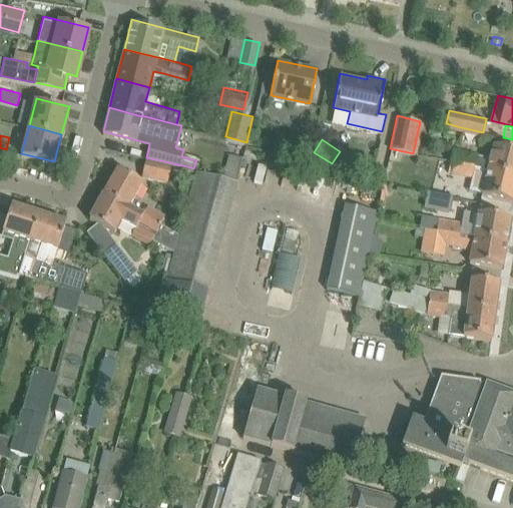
[(299,142),(297,153),(309,155),(311,145),(299,142)]
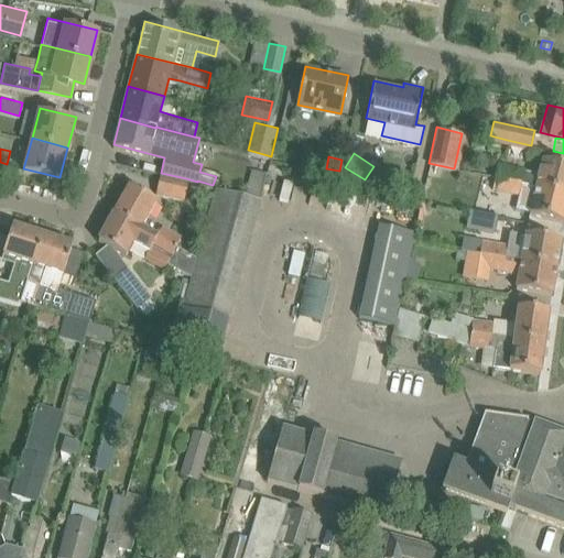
[(522,179),(538,183),(563,189),(563,161),(544,156),(542,165),(539,165),(538,170),(499,160),(499,162),(497,171),(496,173),(522,179)]
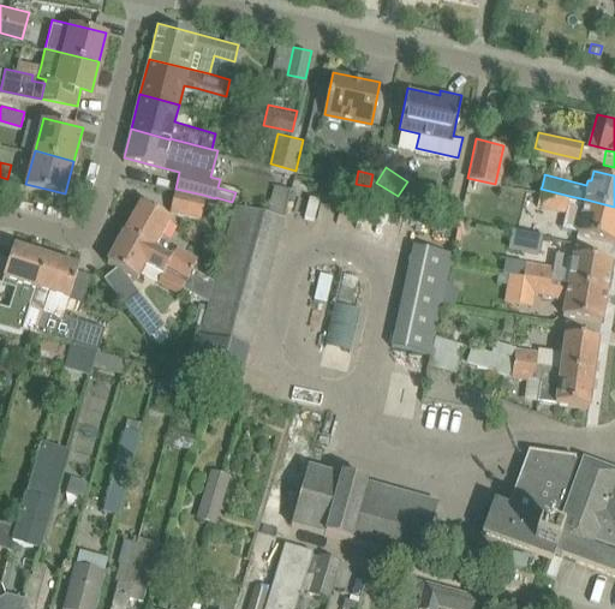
[(207,305),(201,326),(201,329),(189,372),(237,386),(282,215),(290,185),(275,181),(267,212),(233,202),(207,305)]
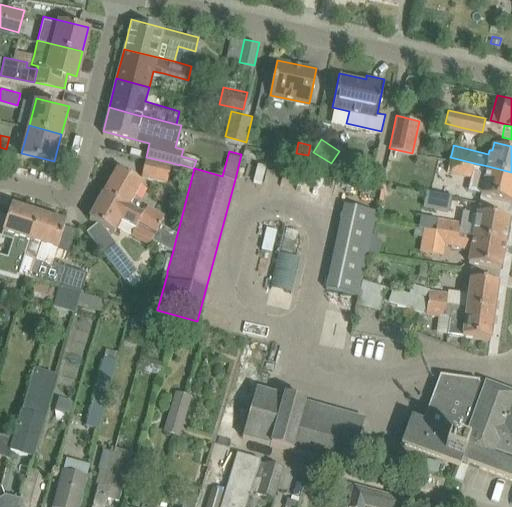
[(169,162),(146,157),(142,173),(165,179),(169,162)]
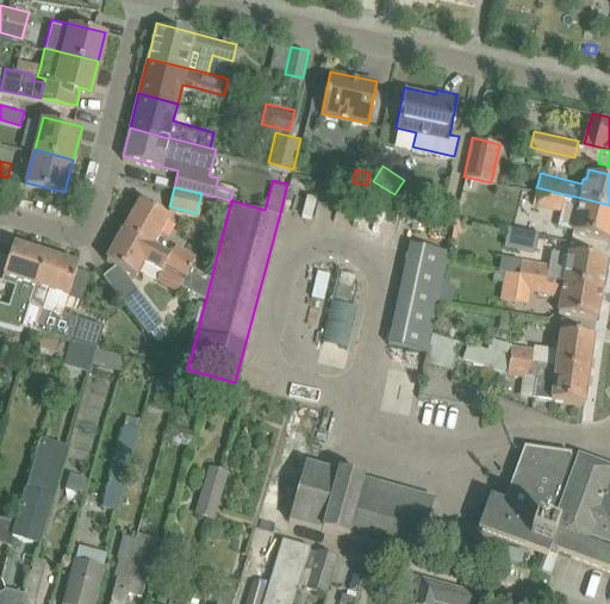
[(536,187),(533,201),(561,209),(565,194),(536,187)]
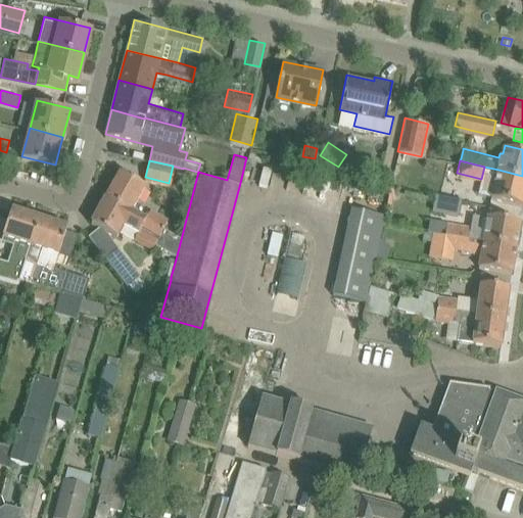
[(120,170),(105,195),(131,209),(137,199),(145,184),(120,170)]
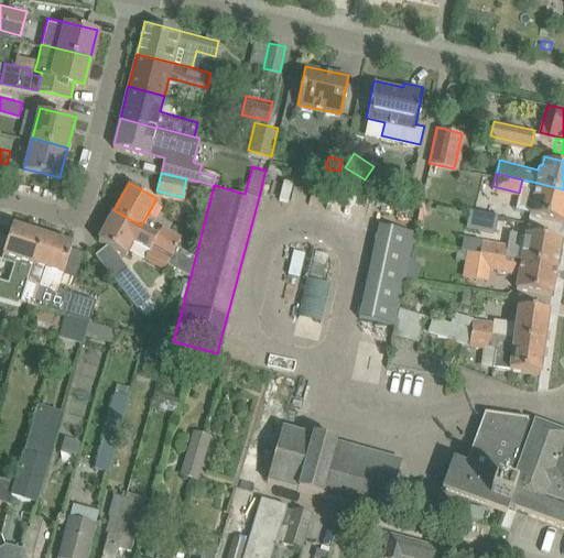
[(563,189),(538,183),(530,210),(563,218),(563,189)]
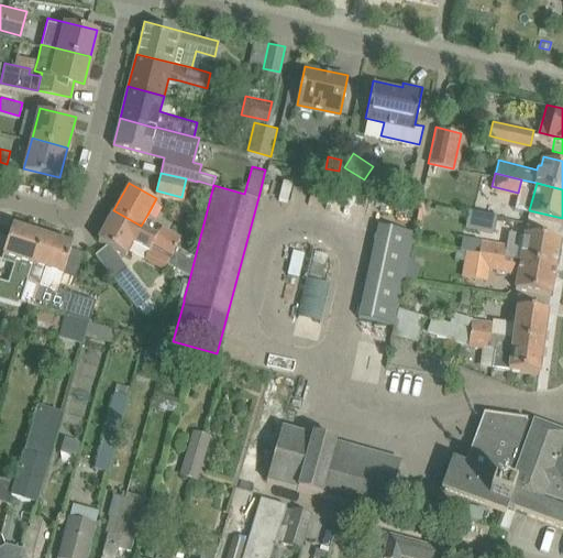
[(494,229),(497,214),(470,208),(466,223),(494,229)]
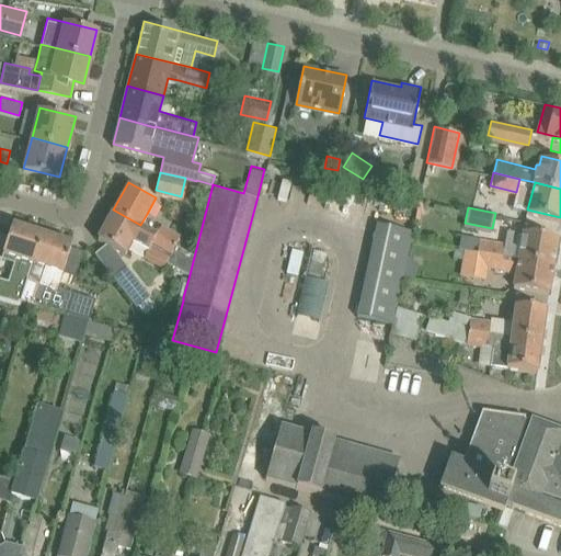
[(140,225),(113,210),(98,237),(125,252),(134,236),(149,245),(149,242),(170,253),(167,260),(184,270),(193,254),(173,245),(174,244),(156,234),(140,225)]
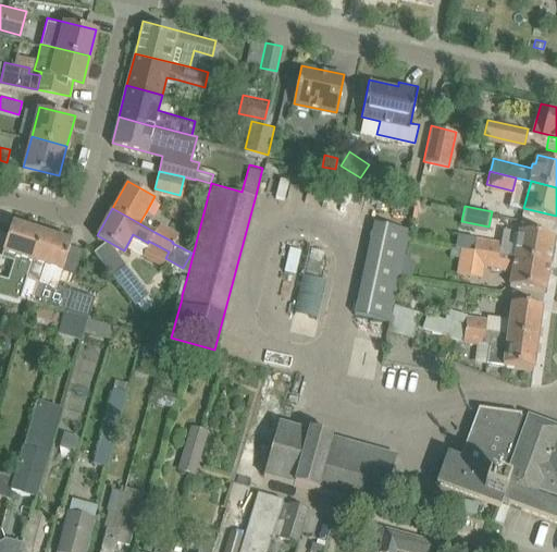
[(354,311),(390,319),(400,270),(405,250),(410,228),(374,219),(354,311)]
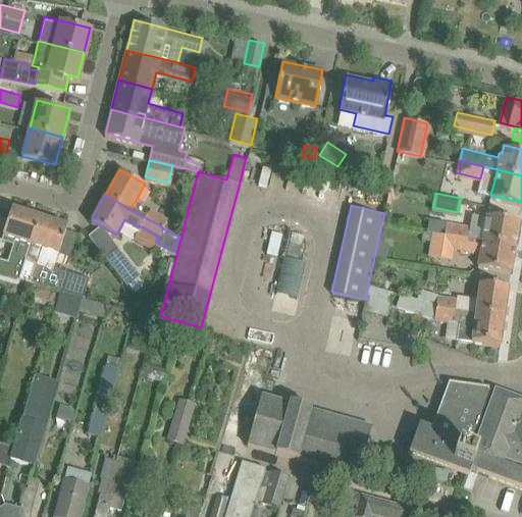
[(20,276),(39,214),(12,206),(3,234),(2,238),(13,242),(10,253),(16,256),(9,273),(20,276)]
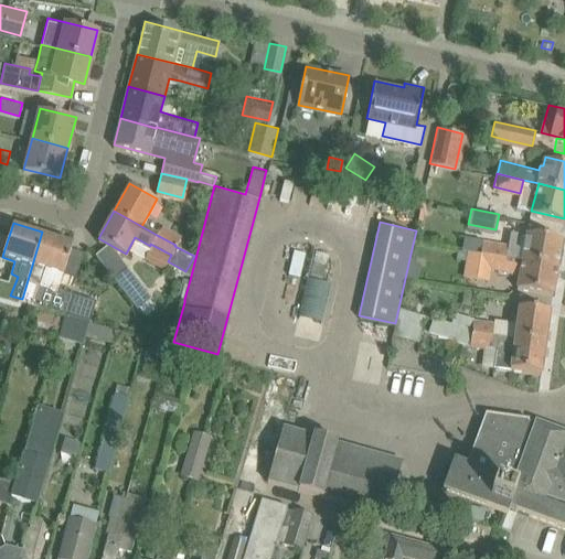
[(162,225),(157,235),(176,245),(180,235),(162,225)]
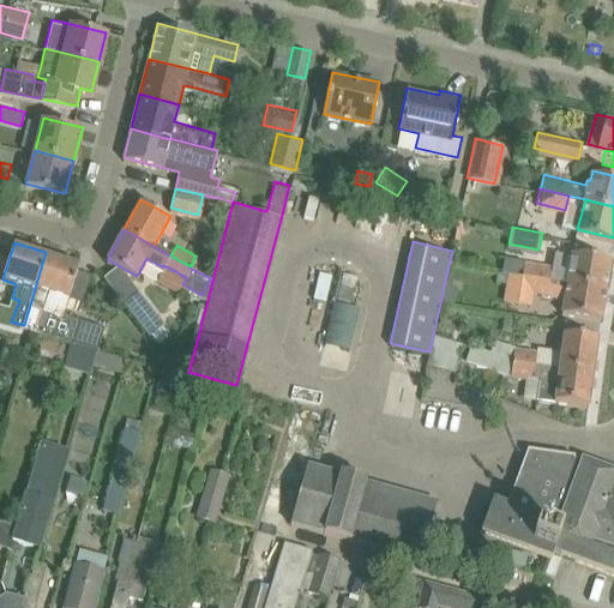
[(573,251),(572,253),(555,250),(553,264),(524,259),(522,272),(567,281),(607,288),(612,258),(573,251)]
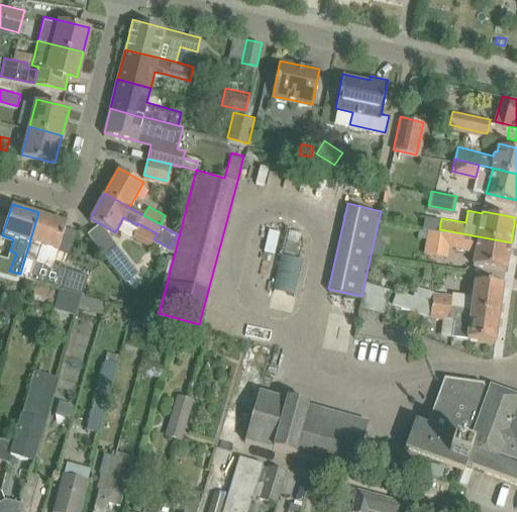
[(65,287),(82,292),(83,292),(89,274),(54,262),(53,264),(37,259),(41,244),(58,249),(67,221),(38,212),(20,274),(60,285),(65,287)]
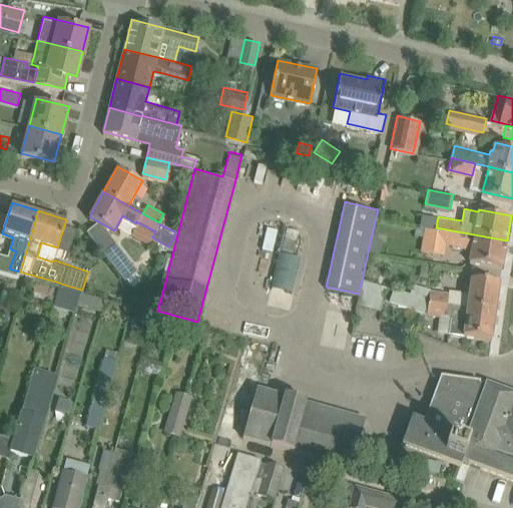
[(287,225),(282,250),(292,252),(298,227),(287,225)]
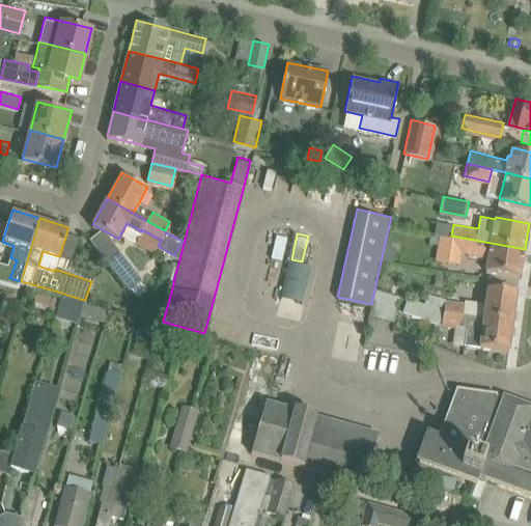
[(462,250),(474,253),(488,255),(486,269),(520,275),(525,249),(491,243),(451,236),(440,233),(436,258),(459,263),(462,250)]
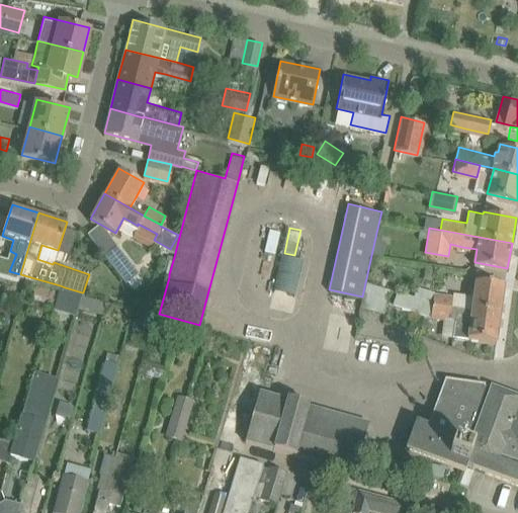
[(382,234),(376,233),(372,251),(383,254),(386,238),(382,237),(382,234)]
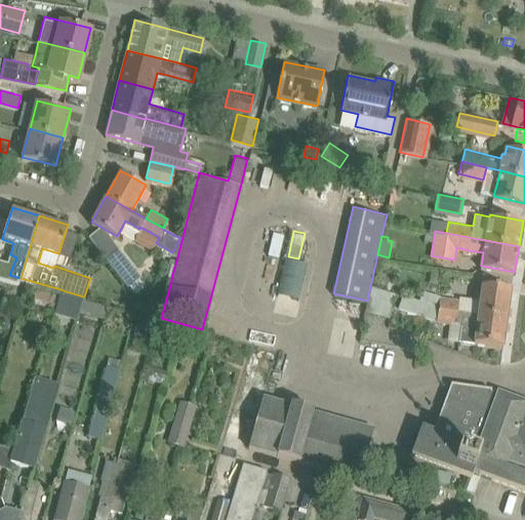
[(130,283),(136,290),(146,283),(139,276),(140,275),(118,246),(106,256),(128,285),(130,283)]
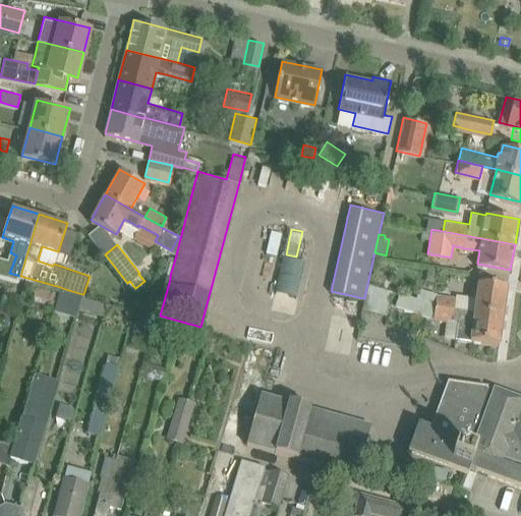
[(169,258),(164,277),(170,279),(170,276),(175,259),(169,258)]
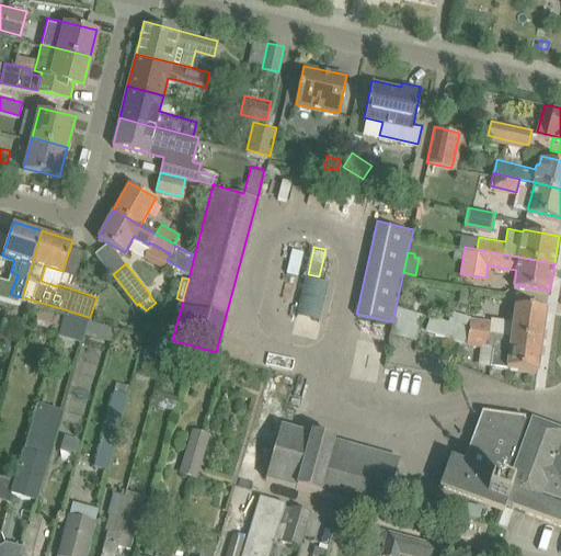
[(324,314),(325,286),(300,285),(299,313),(324,314)]
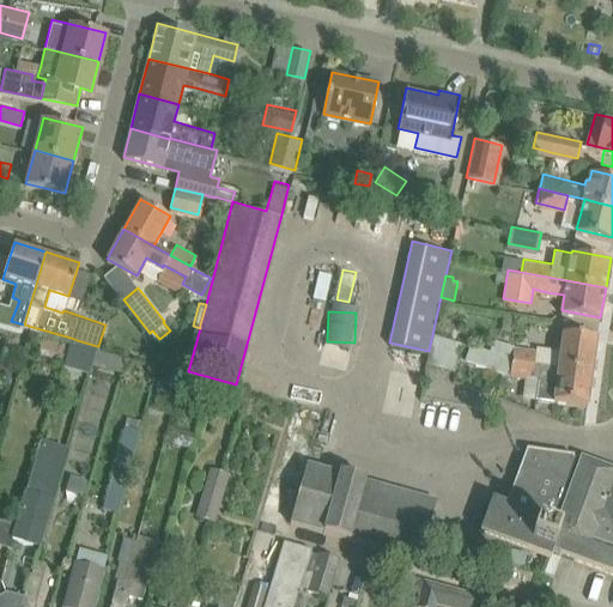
[(493,337),(490,348),(513,357),(558,365),(593,369),(596,335),(563,331),(560,348),(536,344),(536,347),(515,343),(493,337)]
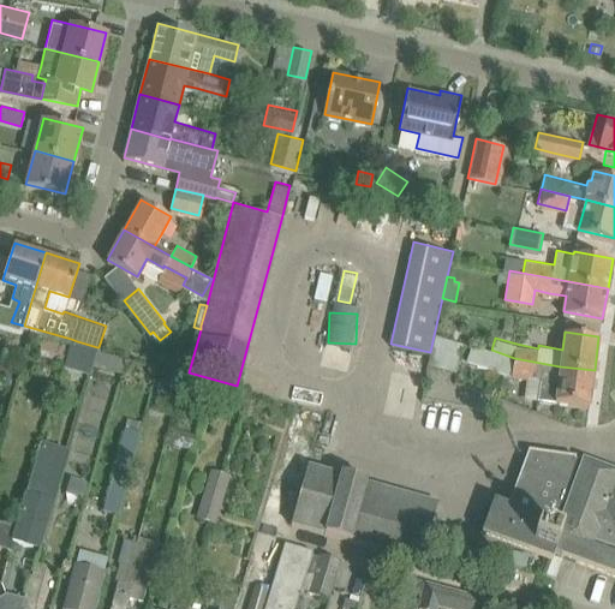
[(428,363),(457,370),(464,340),(436,333),(428,363)]
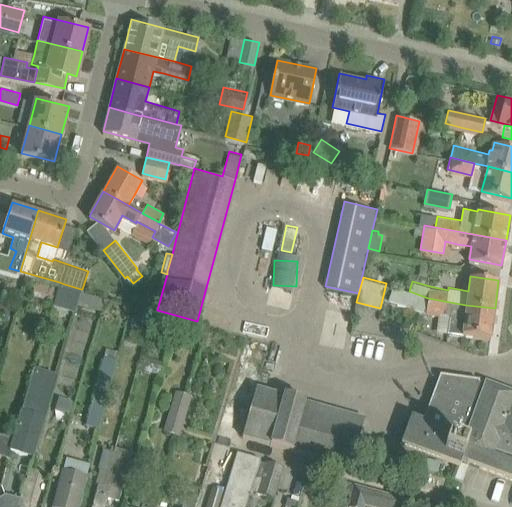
[(64,284),(59,282),(53,302),(75,308),(77,301),(81,289),(64,284)]
